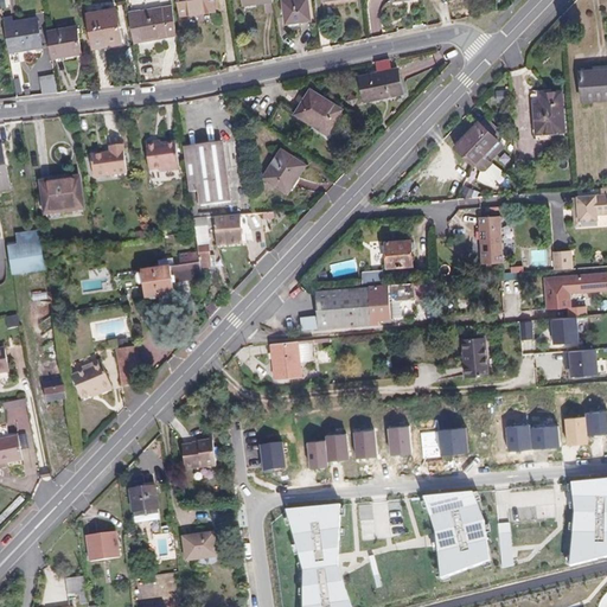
[(215,11),(212,0),(178,0),(181,16),(215,11)]
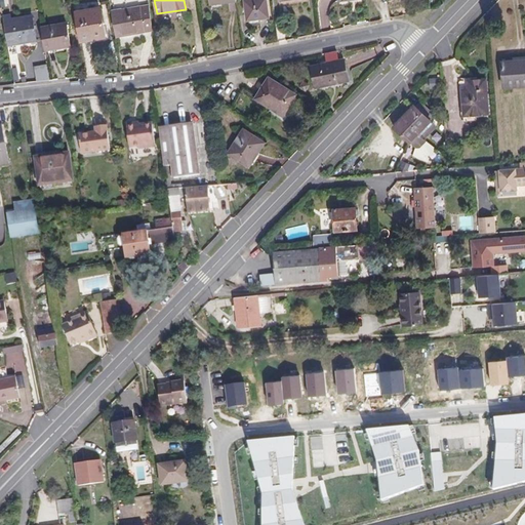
[(269,17),(266,0),(244,0),(247,21),(269,17)]
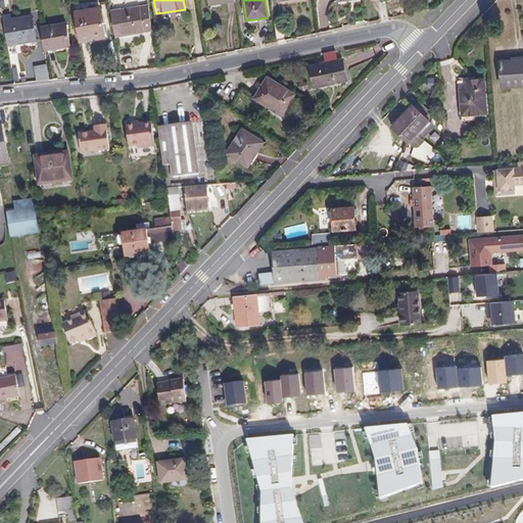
[(110,10),(115,37),(153,31),(150,5),(122,10),(121,9),(110,10)]
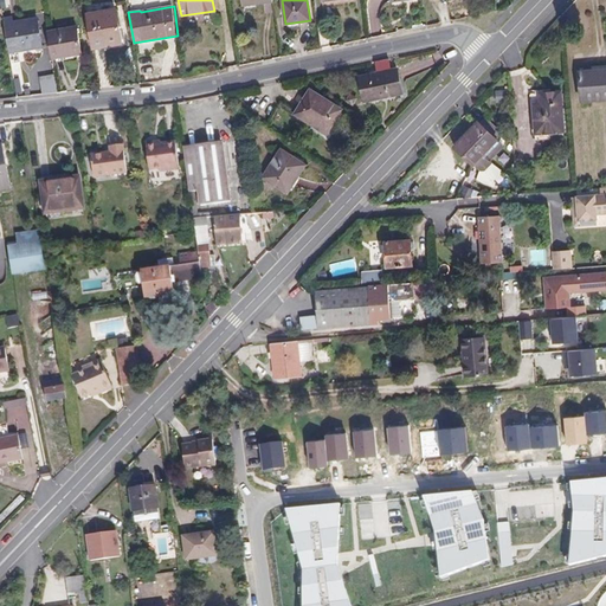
[(105,46),(105,44),(122,40),(117,8),(86,13),(92,49),(105,46)]
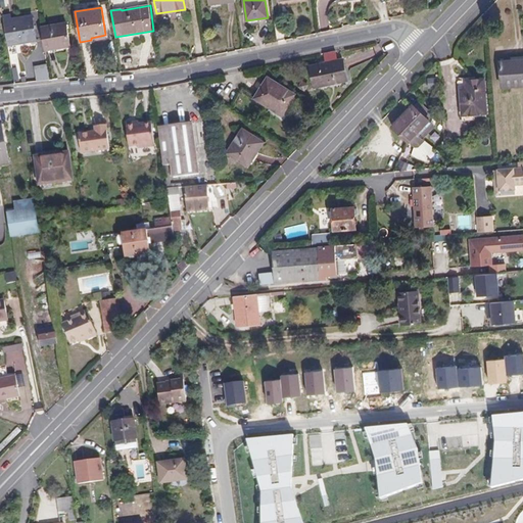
[(7,41),(28,38),(29,41),(36,40),(32,16),(12,19),(11,14),(2,15),(7,41)]
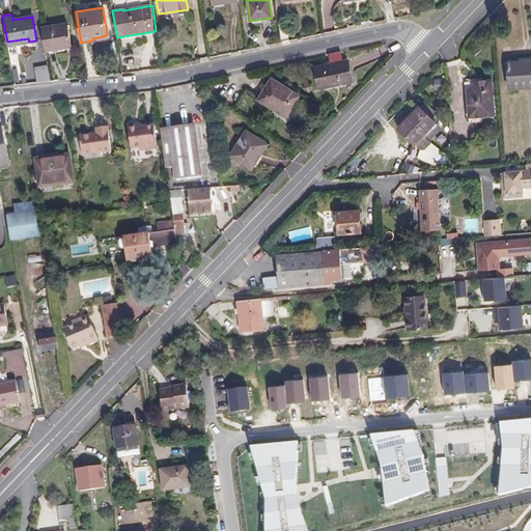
[(67,23),(42,27),(46,51),(72,47),(67,23)]
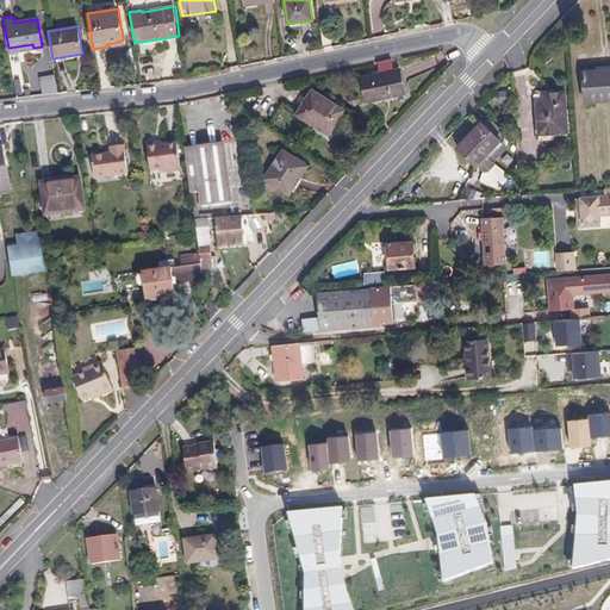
[(385,98),(385,93),(404,89),(399,69),(361,76),(367,101),(385,98)]
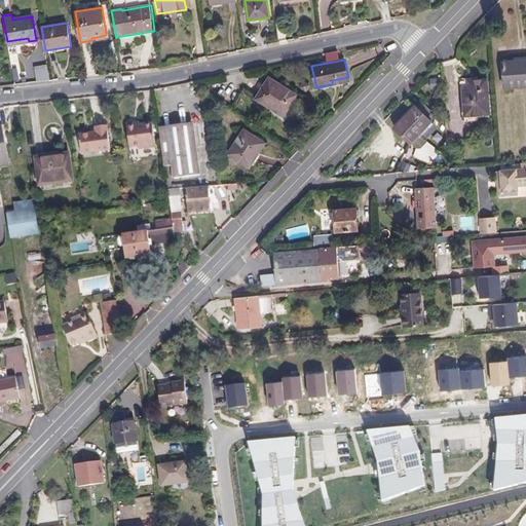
[(525,85),(525,60),(502,62),(504,87),(525,85)]
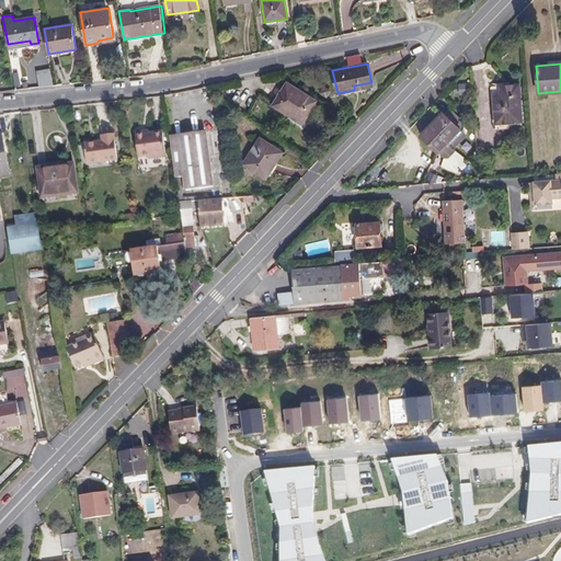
[(39,88),(54,86),(50,68),(36,70),(39,88)]
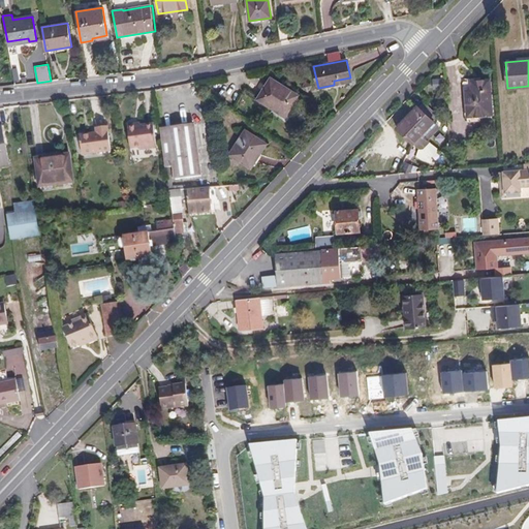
[(285,117),(299,95),(272,78),(257,99),(285,117)]
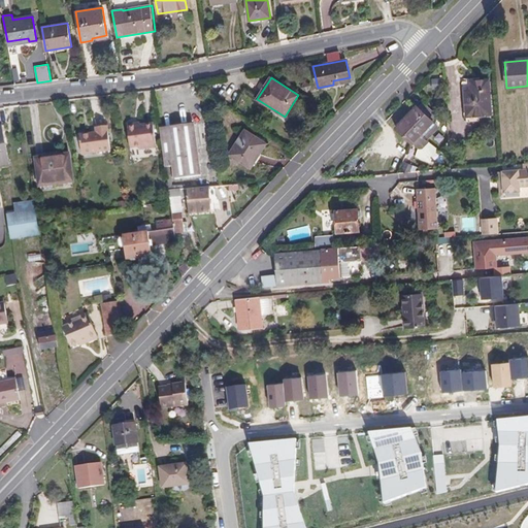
[(492,114),(489,78),(464,80),(467,117),(492,114)]
